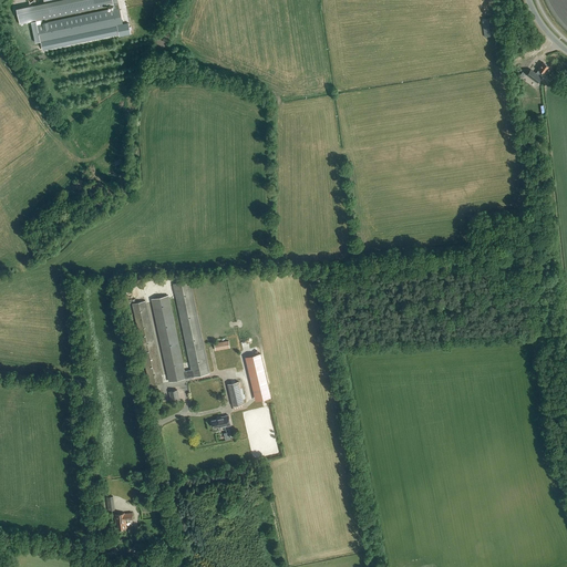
[(129,23),(122,24),(116,0),(61,0),(17,9),(20,23),(31,21),(35,42),(41,41),(42,50),(119,34),(120,37),(131,34),(129,23)]
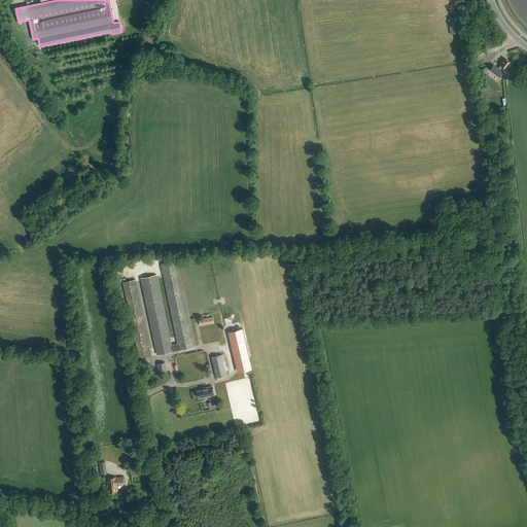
[(458,16),(448,19),(451,34),(461,33),(458,16)]
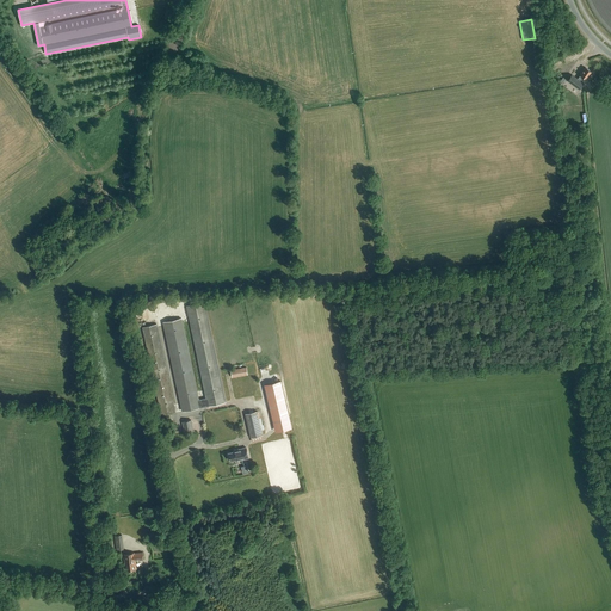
[(572,75),(567,81),(579,90),(584,84),(582,82),(585,79),(586,80),(592,72),(586,68),(580,75),(578,79),(572,75)]
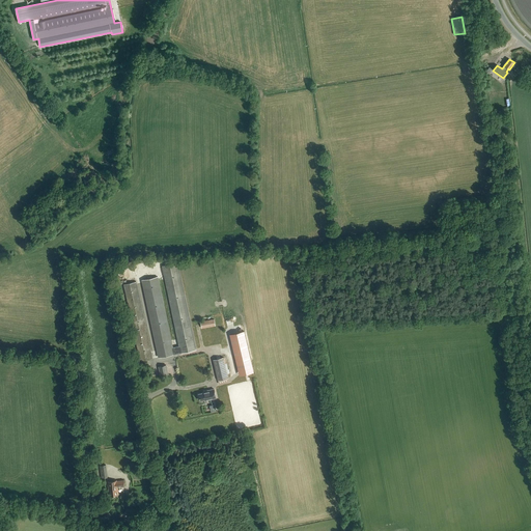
[(142,280),(158,358),(196,350),(178,262),(162,266),(178,346),(172,347),(158,277),(142,280)]
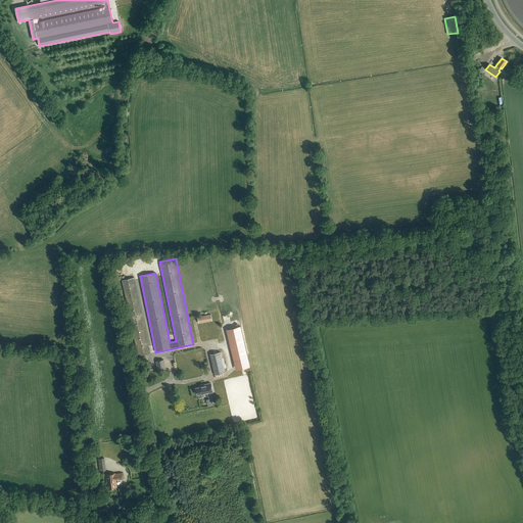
[(134,278),(122,280),(138,355),(150,353),(134,278)]
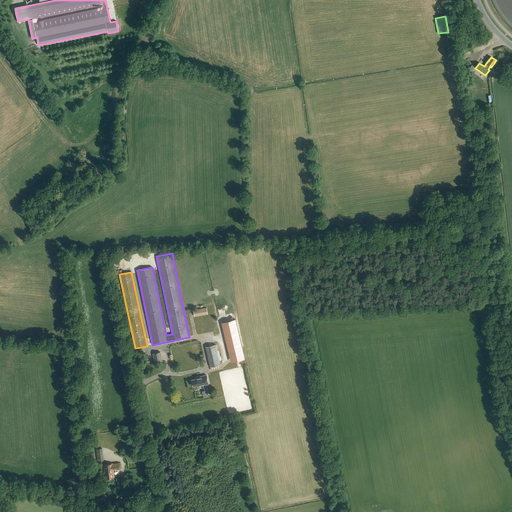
[(207,315),(206,308),(193,310),(194,317),(207,315)]
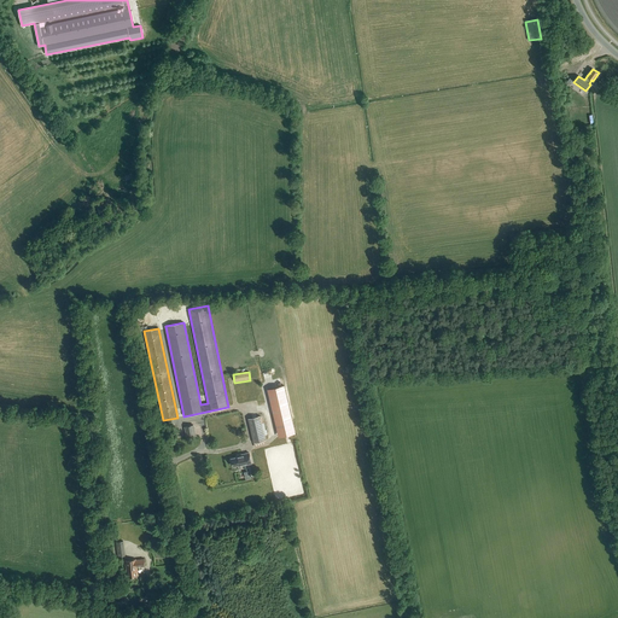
[(296,433),(286,384),(268,388),(279,436),(296,433)]
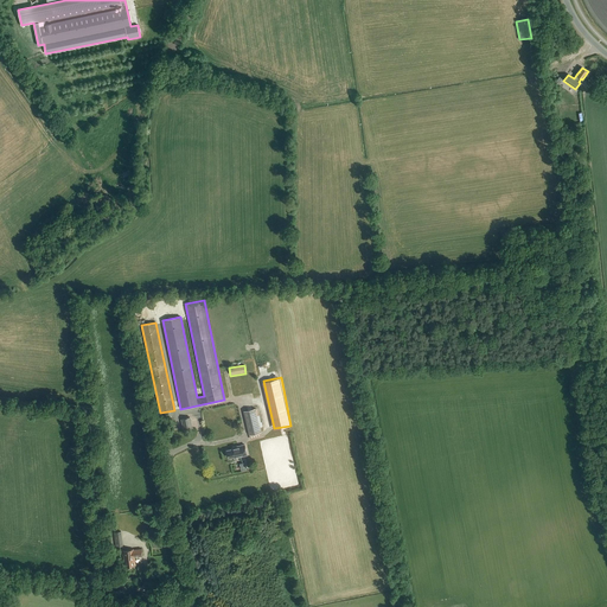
[(244,411),(249,434),(261,432),(255,408),(244,411)]
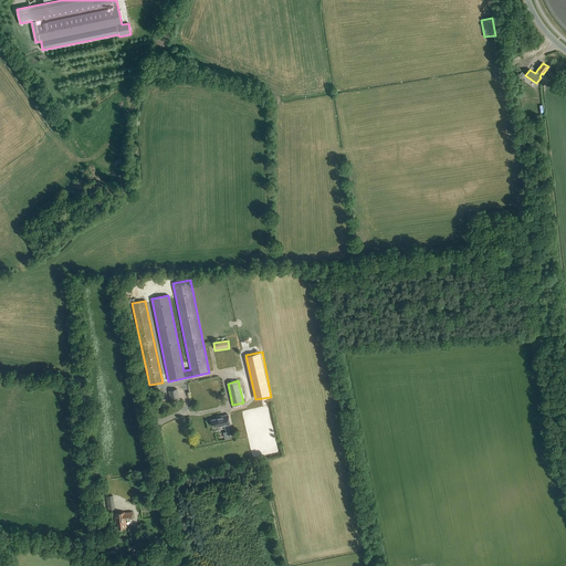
[(177,389),(169,390),(171,400),(179,399),(177,389)]
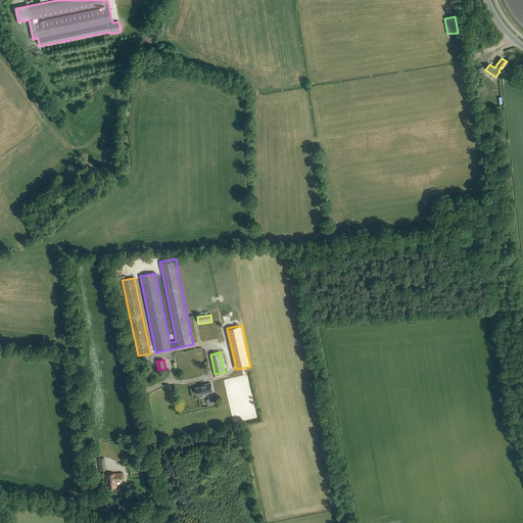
[(200,387),(195,388),(196,389),(195,389),(195,393),(196,393),(197,394),(205,392),(205,393),(212,392),(210,383),(200,385),(200,387)]
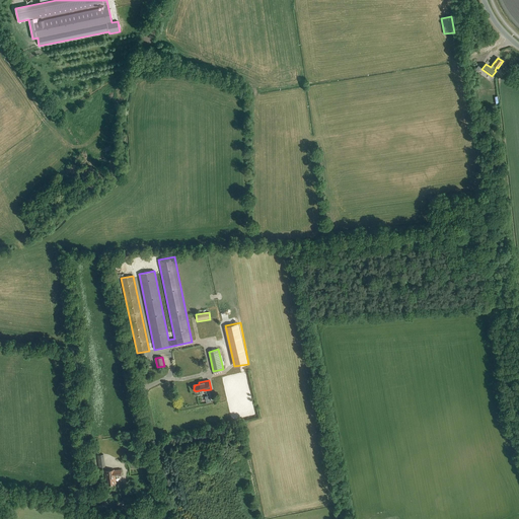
[(107,485),(117,484),(116,476),(122,475),(122,469),(115,470),(115,469),(104,470),(106,482),(107,482),(107,485)]
